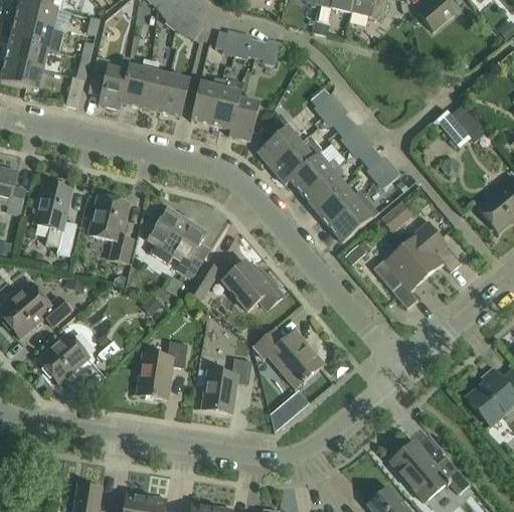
[(51,8),(52,6),(58,7),(62,8),(63,0),(14,0),(20,1),(20,0),(51,8)]
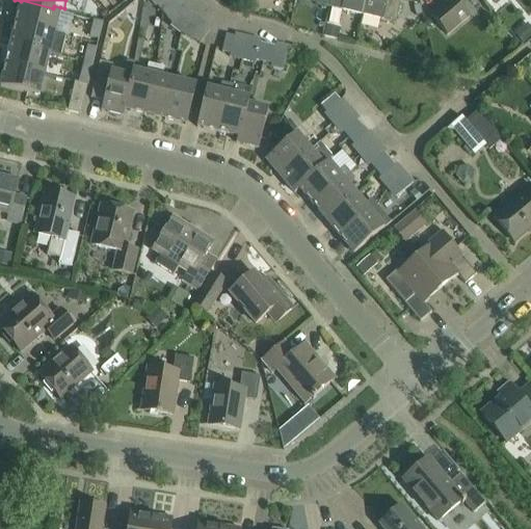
[(53,8),(21,0),(21,1),(16,21),(54,30),(60,7),(54,6),(53,8)]
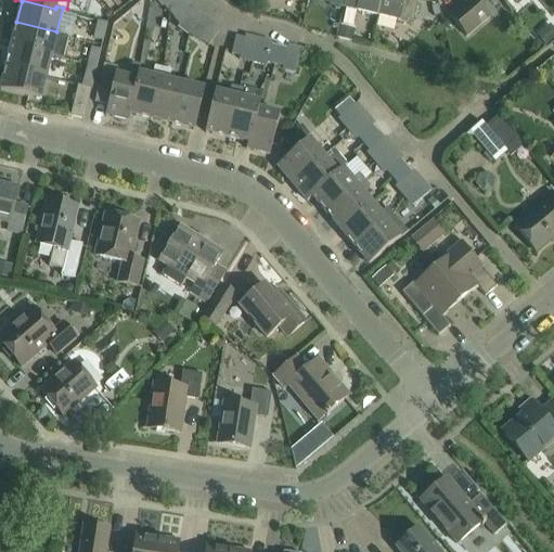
[(168,0),(165,3),(170,11),(183,0),(168,0)]
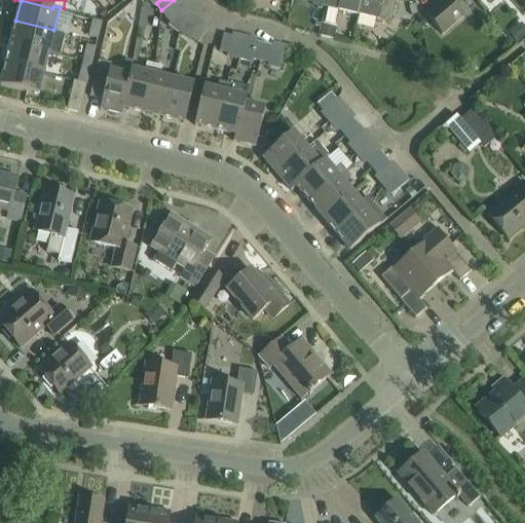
[(174,0),(161,10),(170,21),(181,6),(176,0),(174,0)]
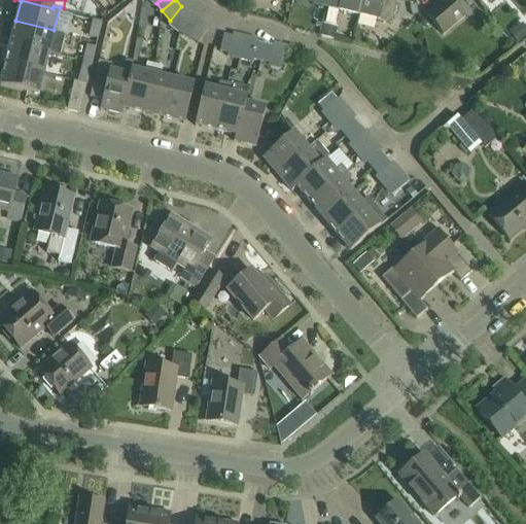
[(359,11),(361,0),(327,0),(326,4),(359,11)]
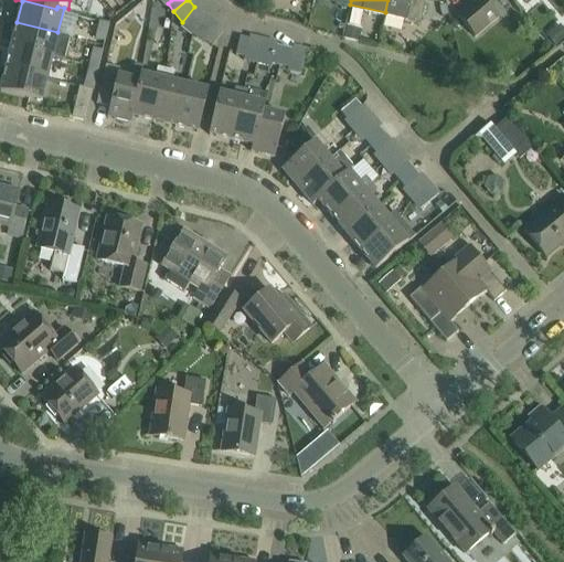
[(421,21),(422,18),(425,0),(387,0),(385,12),(406,18),(421,21)]
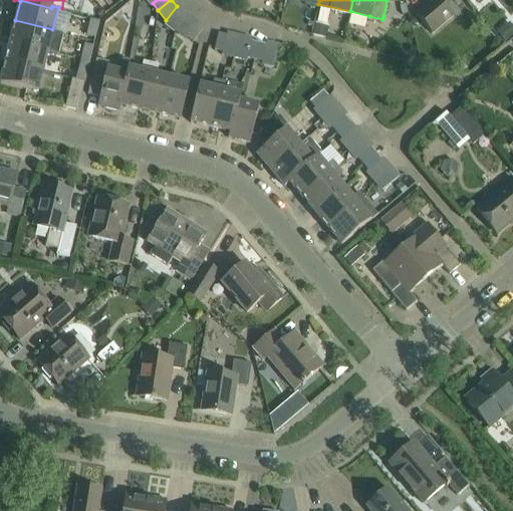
[(432,30),(454,11),(445,0),(430,0),(417,11),(430,27),(432,30)]
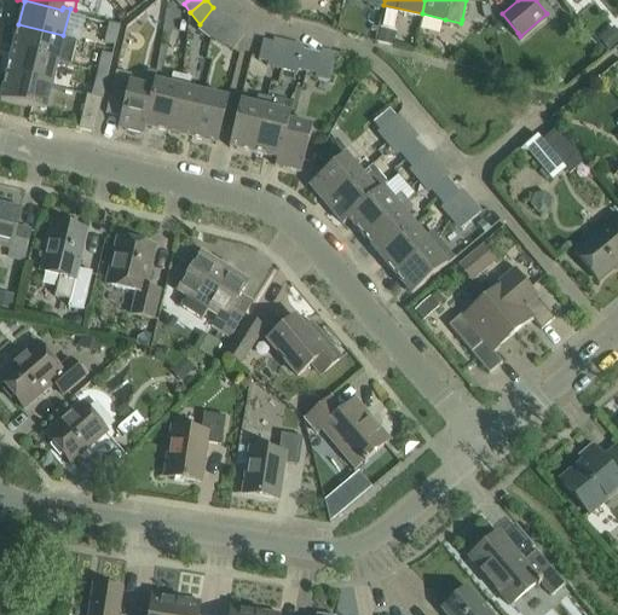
[(115,40),(119,22),(109,19),(104,39),(115,40)]
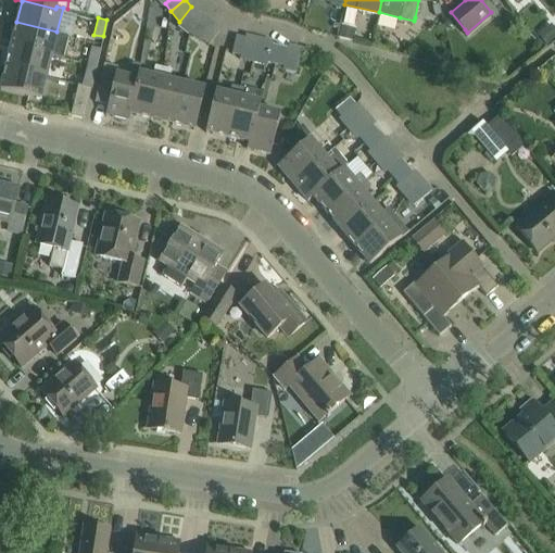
[(62,55),(67,35),(57,32),(16,22),(11,44),(52,52),(62,55)]
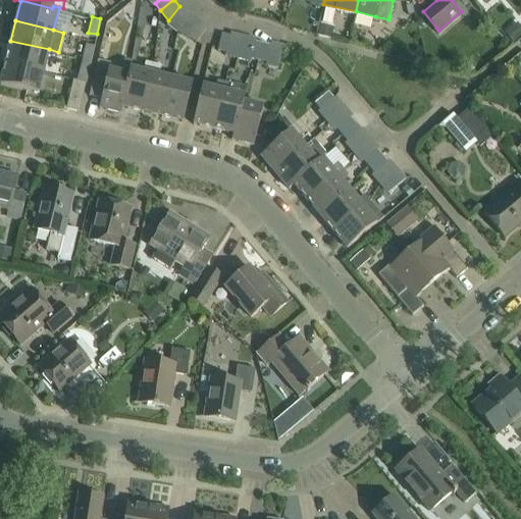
[(199,21),(191,37),(196,40),(197,38),(205,27),(205,26),(199,21)]
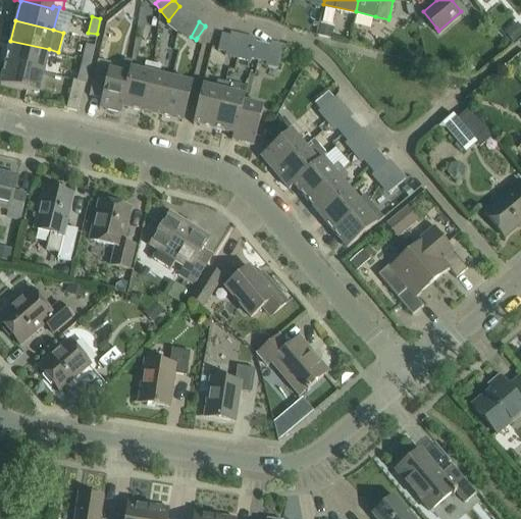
[(218,45),(217,48),(226,50),(230,33),(221,31),(218,45)]
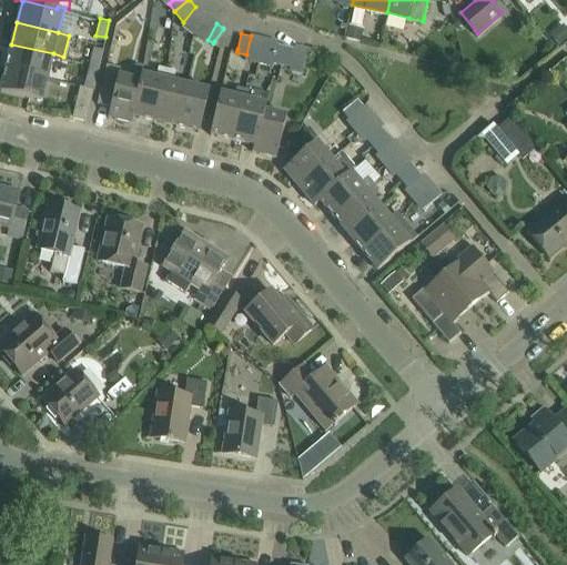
[(272,60),(282,62),(286,44),(276,42),(277,38),(265,36),(260,57),(272,60)]
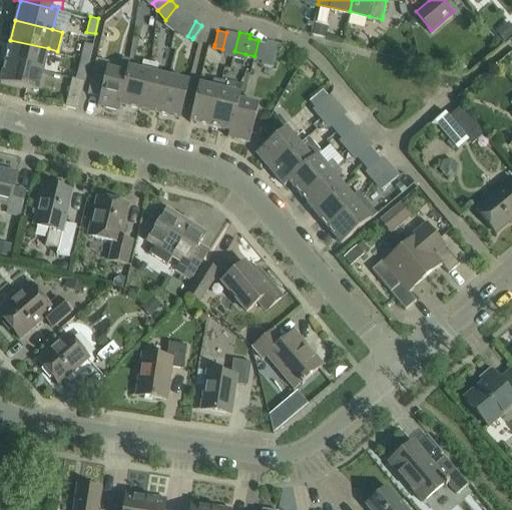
[(279,42),(267,39),(267,41),(259,40),(254,56),(261,58),(260,62),(274,65),(279,42)]
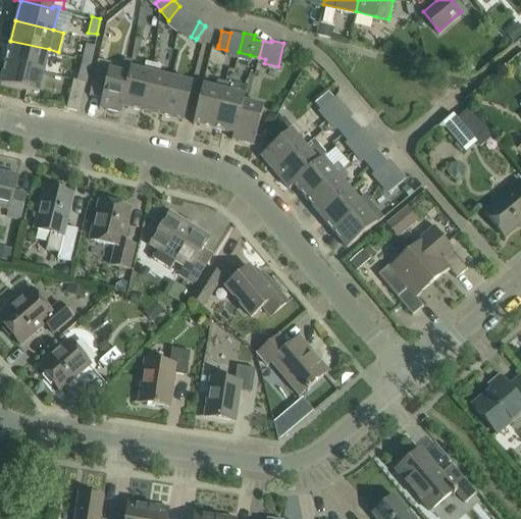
[(44,70),(49,49),(10,41),(6,60),(44,70)]
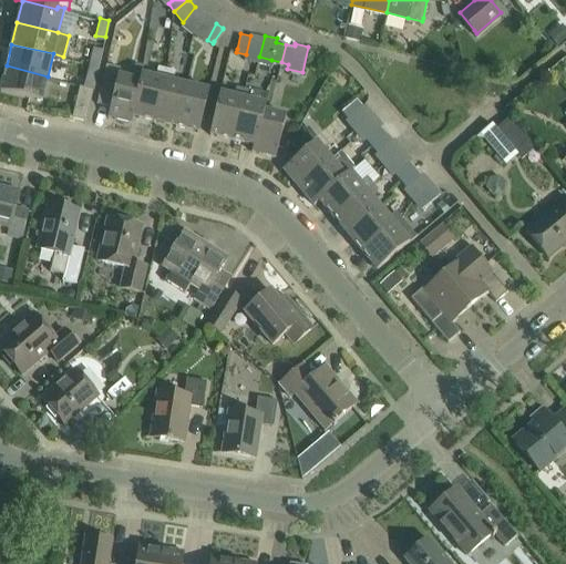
[(99,64),(102,47),(93,44),(89,62),(99,64)]
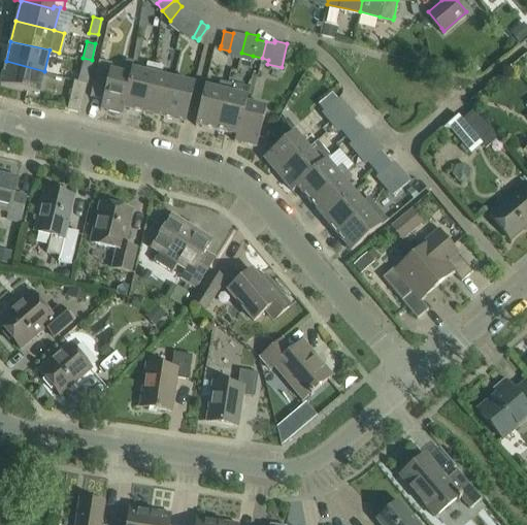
[(87,81),(89,76),(92,60),(83,58),(78,79),(87,81)]
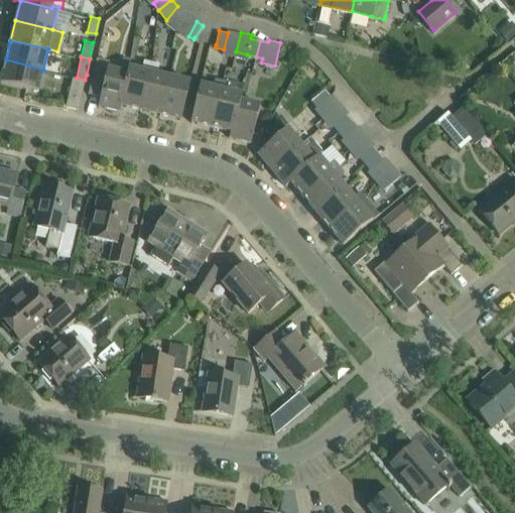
[(128,72),(129,67),(131,58),(124,56),(120,70),(108,67),(110,59),(97,56),(89,92),(101,95),(99,104),(120,109),(122,104),(120,103),(129,72),(128,72)]
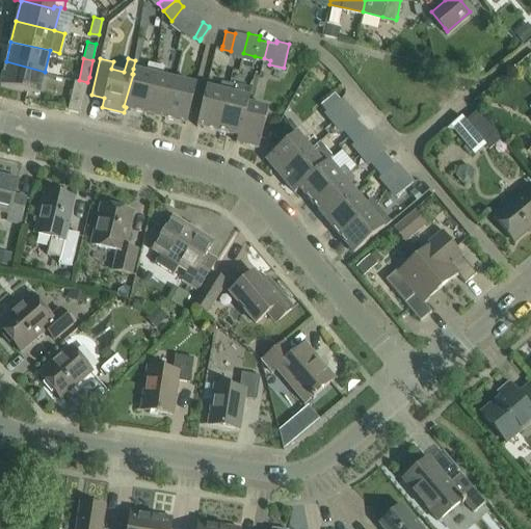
[(144,111),(157,62),(149,60),(147,71),(133,69),(132,74),(133,74),(124,106),(126,107),(126,106),(144,111)]
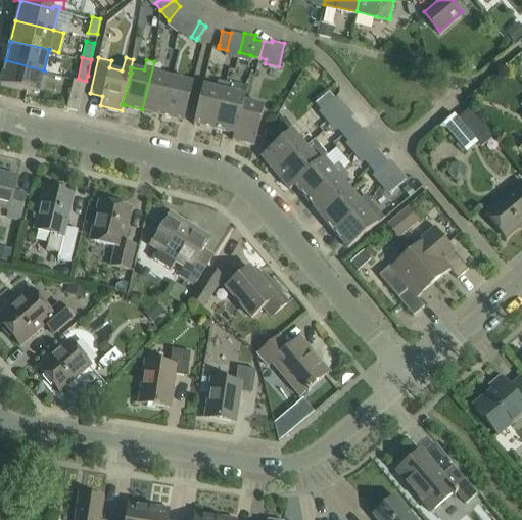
[(1,82),(39,91),(44,71),(6,60),(1,82)]
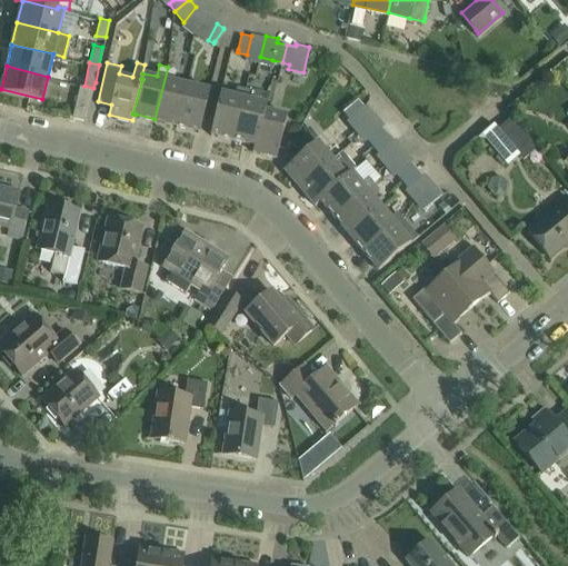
[(177,125),(187,83),(173,80),(177,69),(168,67),(155,119),(177,125)]
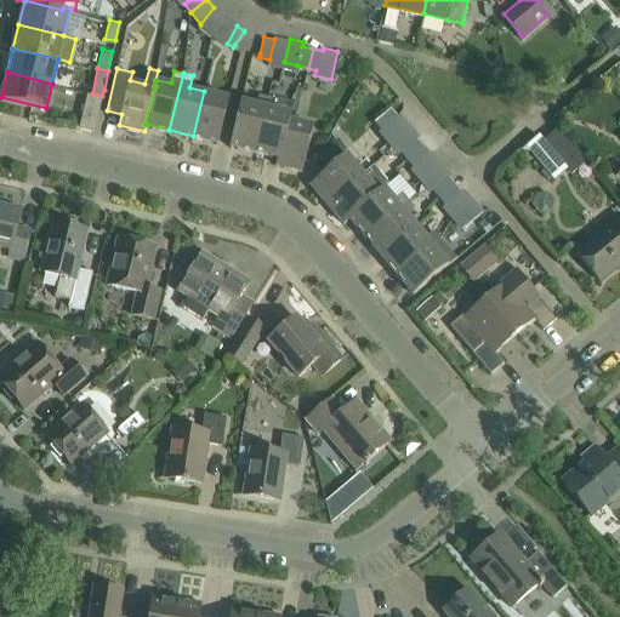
[(428,98),(441,92),(431,75),(420,83),(428,98)]
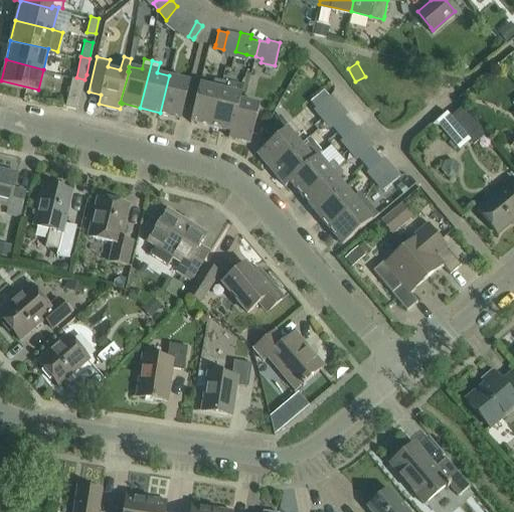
[(181,118),(186,98),(190,80),(169,75),(160,113),(181,118)]
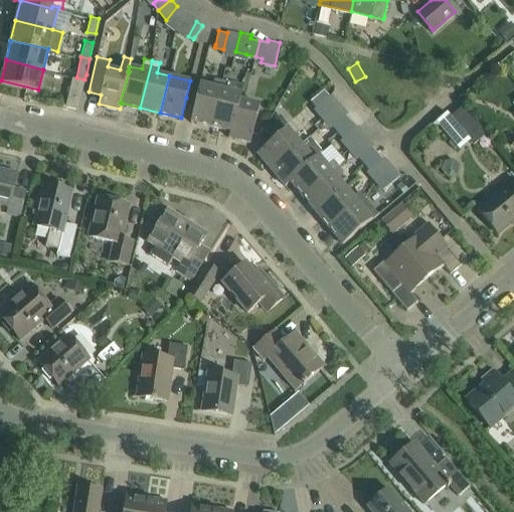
[(76,77),(72,76),(65,105),(78,108),(86,79),(84,79),(76,77)]
